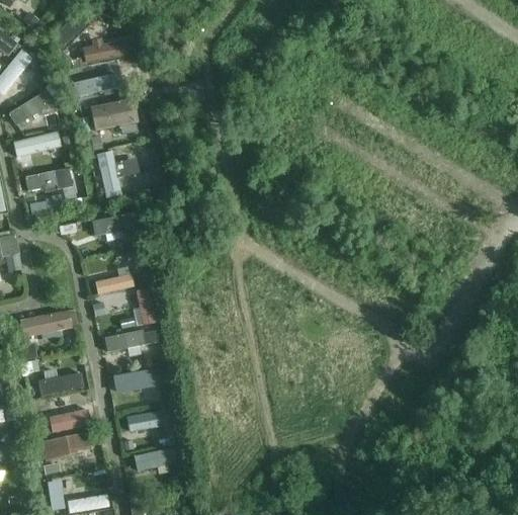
[(1,0),(13,10),(20,0),(1,0)]
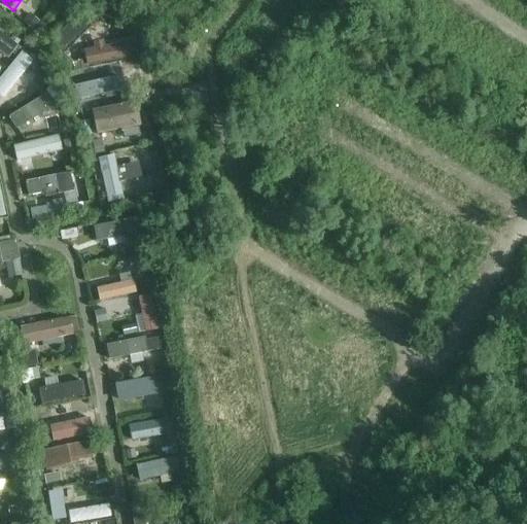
[(89,2),(57,34),(67,44),(99,12),(89,2)]
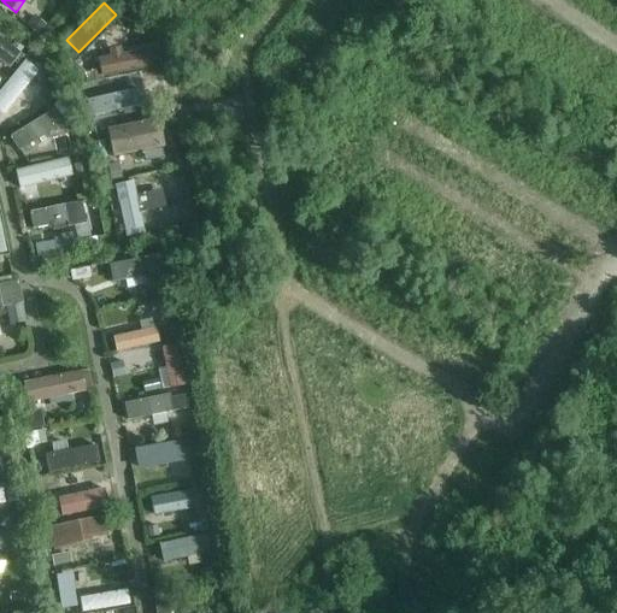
[(103,75),(156,64),(152,46),(122,52),(119,45),(110,47),(111,53),(99,56),(103,75)]
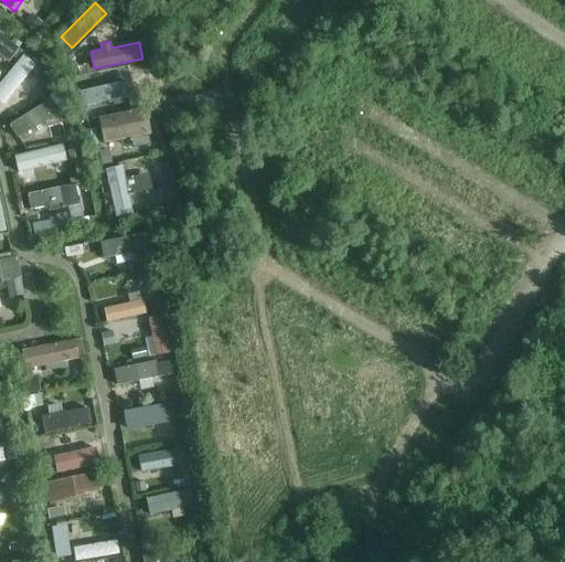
[(0,97),(4,102),(32,67),(20,57),(0,82),(0,97)]
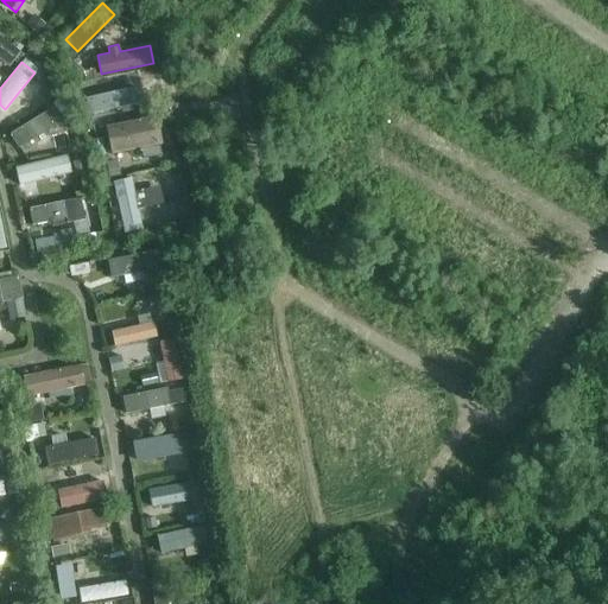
[(131,115),(122,72),(95,78),(103,121),(131,115)]
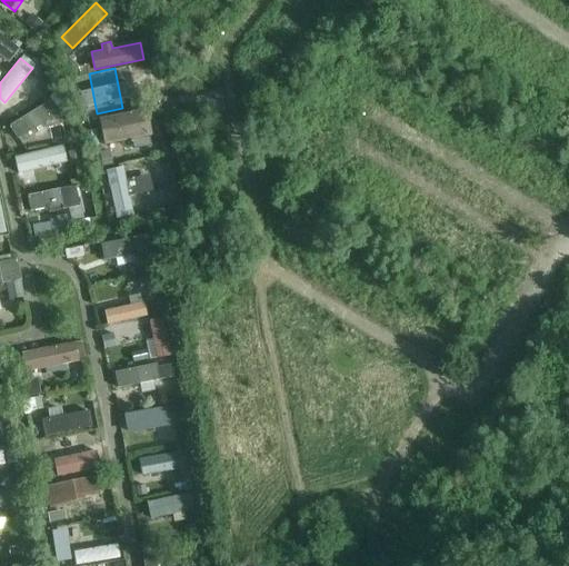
[(75,130),(61,93),(49,98),(50,102),(45,105),(48,115),(53,112),(62,135),(75,130)]
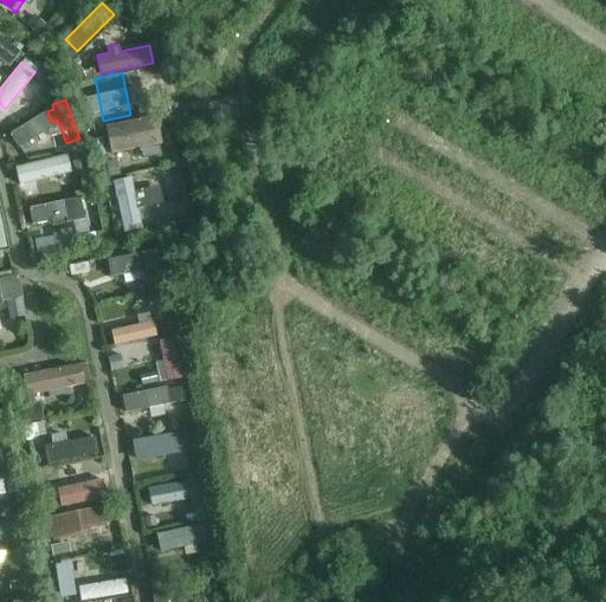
[(156,114),(105,124),(111,151),(141,146),(143,156),(161,153),(160,150),(165,150),(163,142),(162,142),(156,114)]
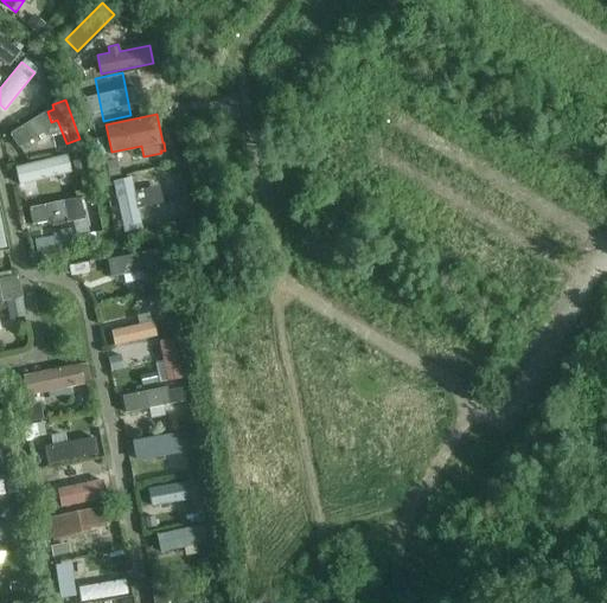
[(70,153),(21,165),(25,178),(72,166),(70,153)]
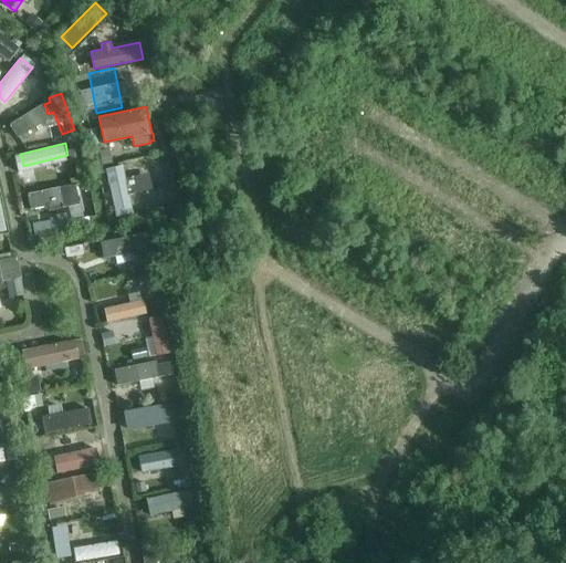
[(108,169),(116,207),(130,205),(130,204),(139,201),(132,165),(108,169)]
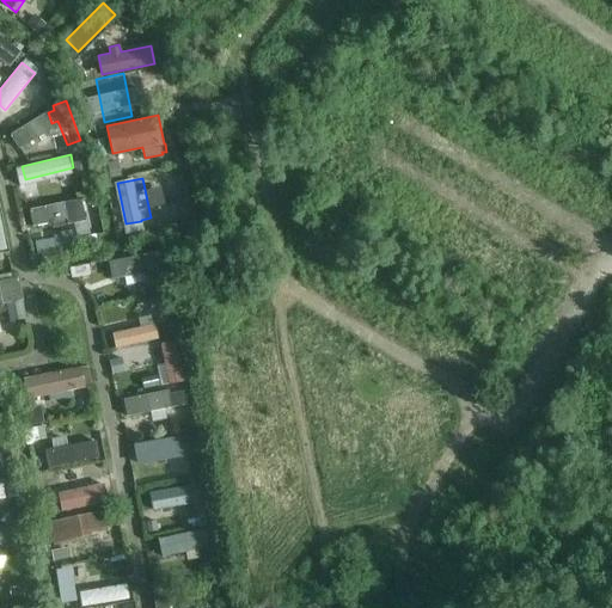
[(81,197),(29,208),(32,225),(54,220),(55,226),(86,219),(81,197)]
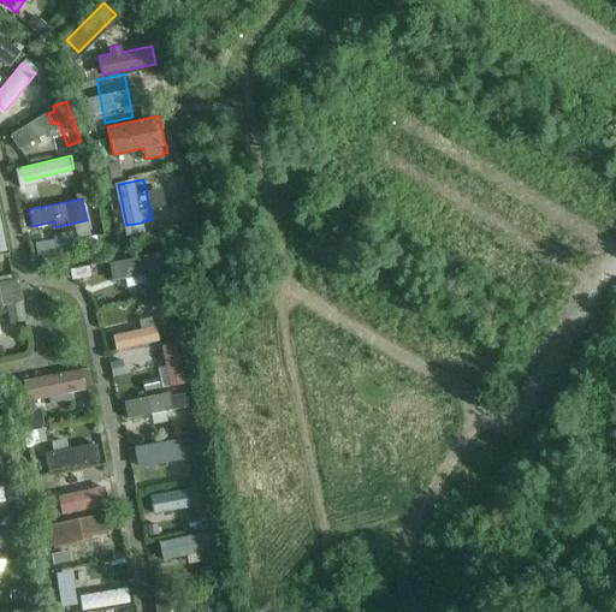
[(96,235),(78,238),(77,233),(55,237),(59,253),(99,244),(96,235)]
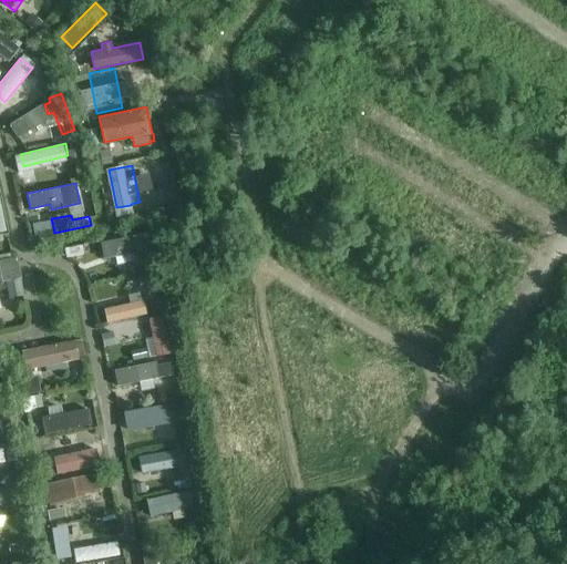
[(147,233),(101,241),(103,257),(135,252),(138,270),(158,266),(157,255),(152,256),(147,233)]
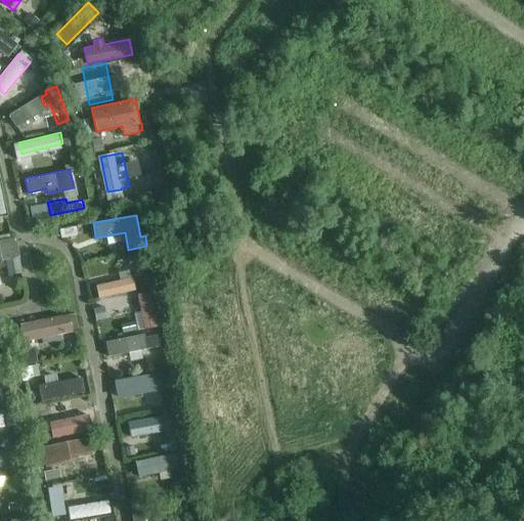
[(23,270),(15,236),(11,236),(10,231),(0,233),(0,244),(3,258),(6,258),(9,273),(23,270)]
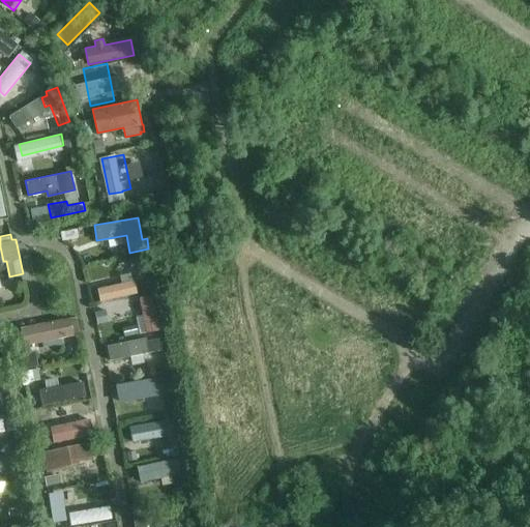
[(102,299),(144,290),(141,277),(133,280),(130,272),(121,274),(122,283),(113,285),(112,281),(105,283),(105,287),(99,288),(102,299)]
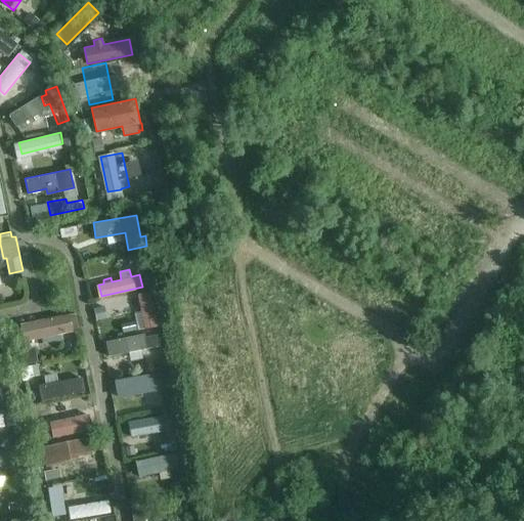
[(158,326),(150,291),(138,294),(145,328),(158,326)]
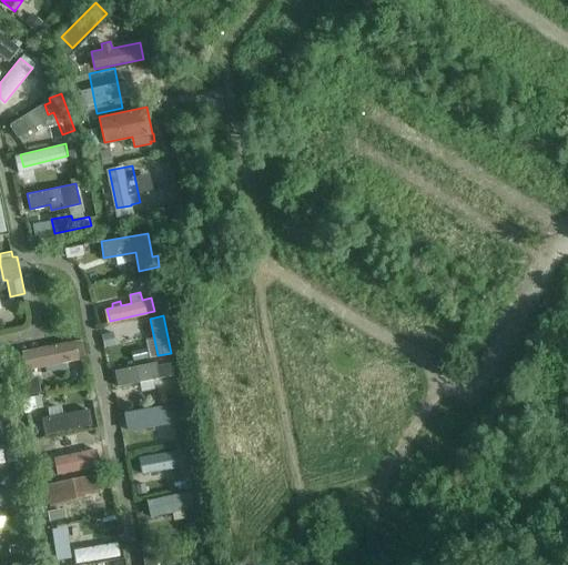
[(75,340),(22,351),(26,370),(46,365),(47,371),(60,367),(59,363),(80,359),(79,357),(84,355),(81,339),(75,340)]
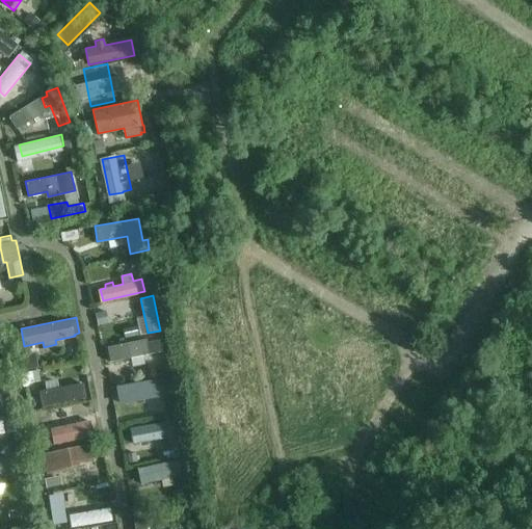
[(112,361),(113,363),(116,365),(144,360),(142,353),(151,352),(148,338),(108,346),(111,361),(112,361)]
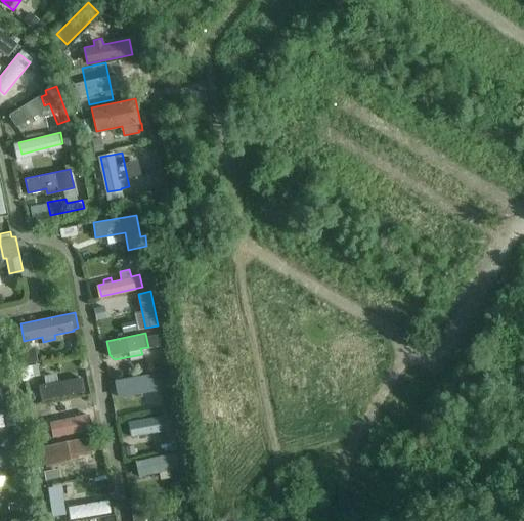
[(35,345),(19,348),(20,350),(17,351),(19,361),(23,360),(24,363),(38,360),(35,345)]
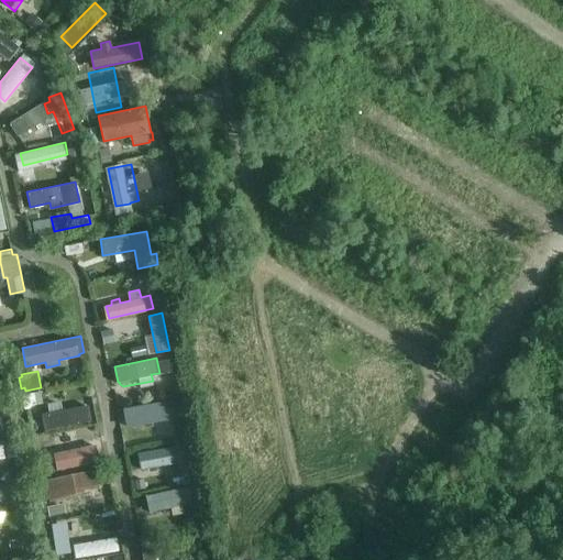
[(0,414),(1,414),(10,412),(7,398),(0,399),(0,414)]
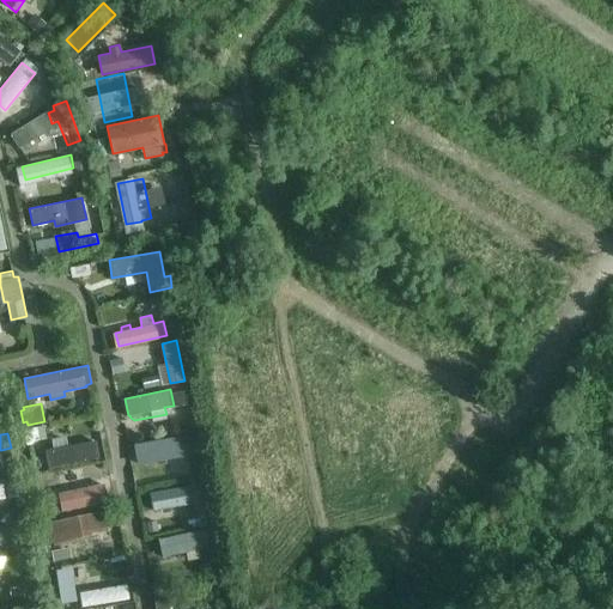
[(49,466),(99,457),(96,440),(67,445),(66,436),(52,438),(54,448),(46,449),(49,466)]
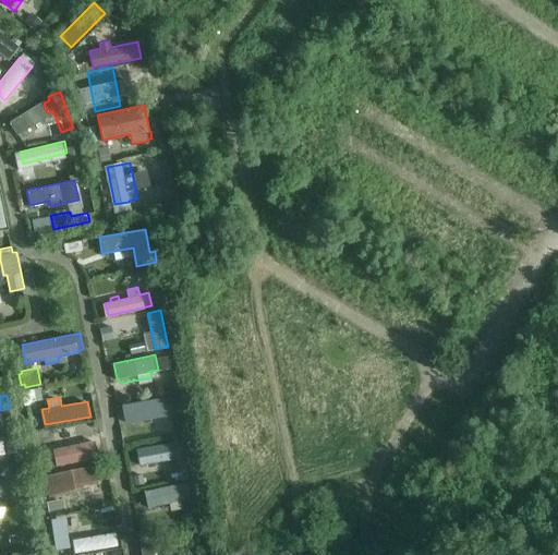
[(168,397),(122,406),(124,418),(147,413),(148,419),(158,417),(157,411),(170,409),(168,397)]
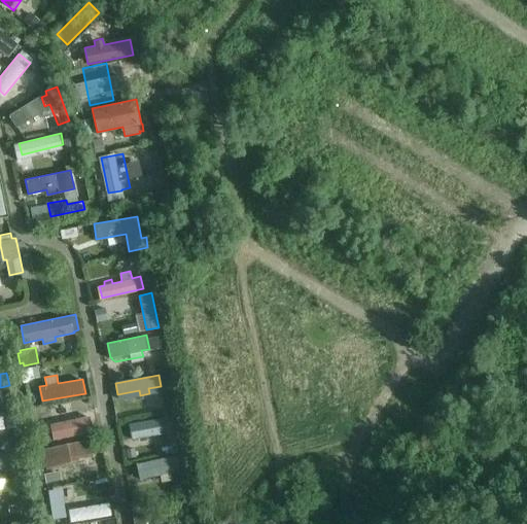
[(163,391),(167,412),(177,410),(173,389),(163,391)]
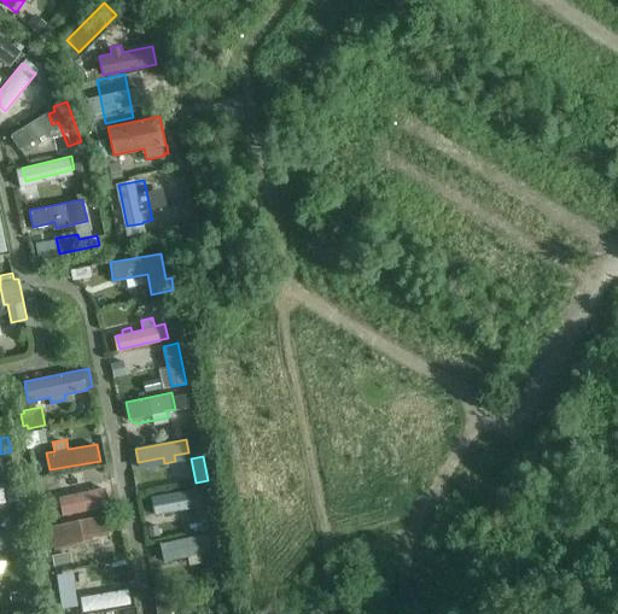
[(111,484),(66,485),(66,495),(111,495),(111,484)]
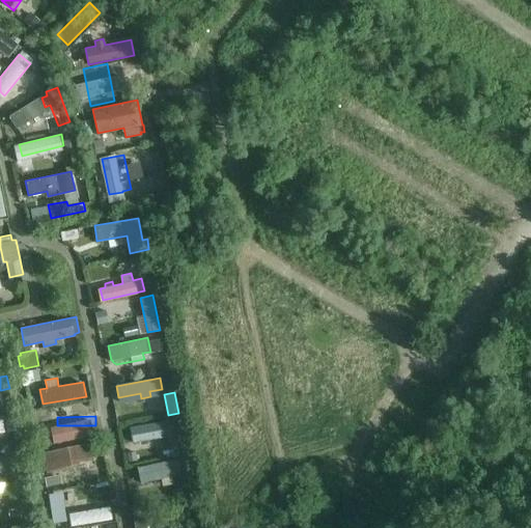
[(179,419),(146,425),(148,437),(182,431),(179,419)]
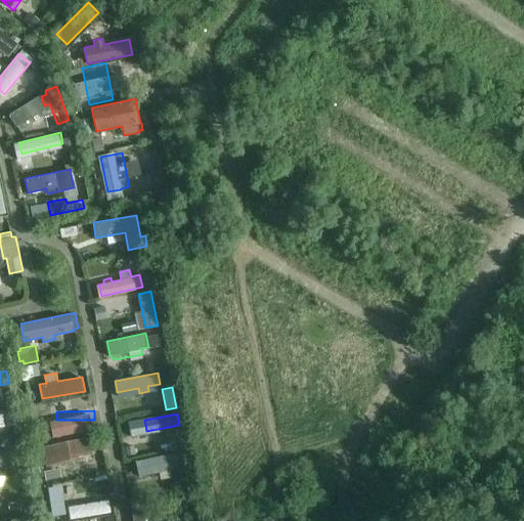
[(88,421),(53,428),(55,439),(91,432),(88,421)]
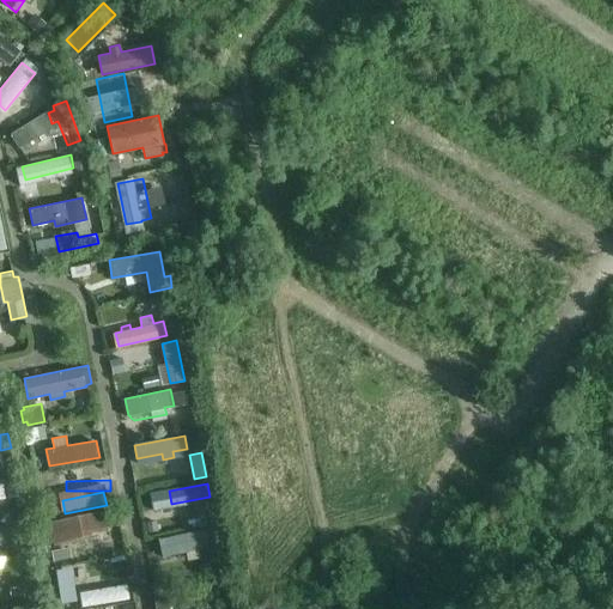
[(109,509),(43,523),(47,539),(50,539),(50,543),(54,542),(54,544),(86,539),(91,533),(107,529),(105,527),(113,525),(109,509)]
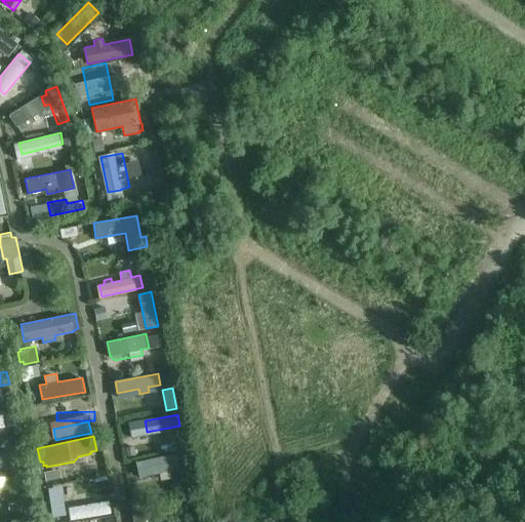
[(19,449),(0,452),(0,467),(23,463),(19,449)]
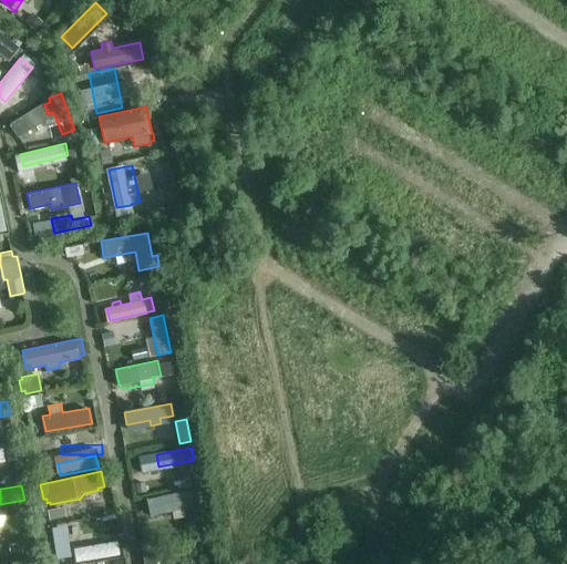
[(185,491),(148,499),(151,512),(168,508),(169,514),(183,512),(182,505),(188,504),(185,491)]
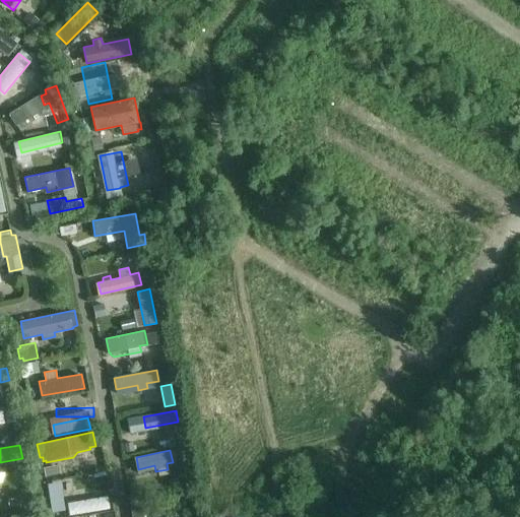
[(61,464),(42,468),(45,481),(63,477),(61,464)]
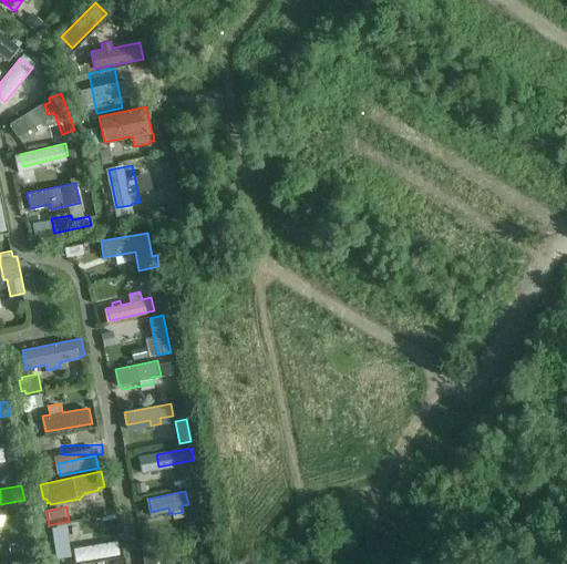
[(58,562),(112,552),(110,540),(100,541),(98,531),(70,535),(71,541),(64,542),(62,524),(51,526),(58,562)]
